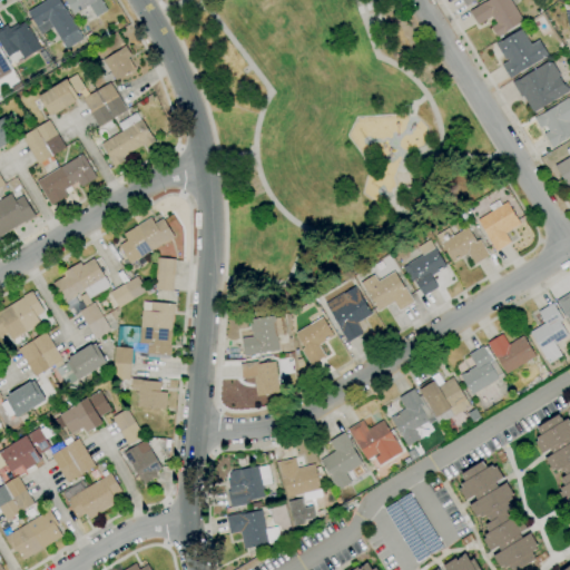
[(66,49),(48,20),(37,27),(28,11),(46,0),(59,0),(84,39),(66,49)]
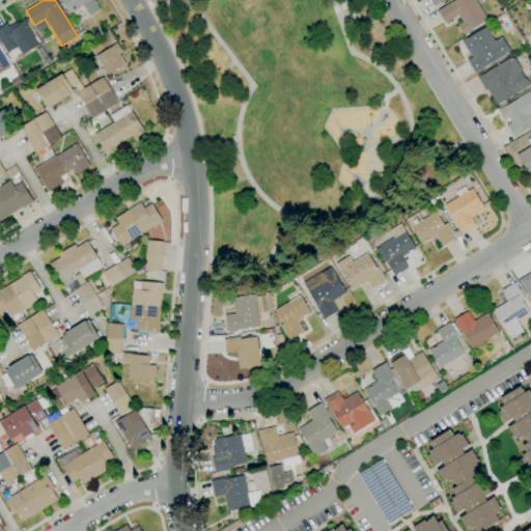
[(89,17),(82,5),(68,14),(60,0),(93,0),(100,9),(89,17)]
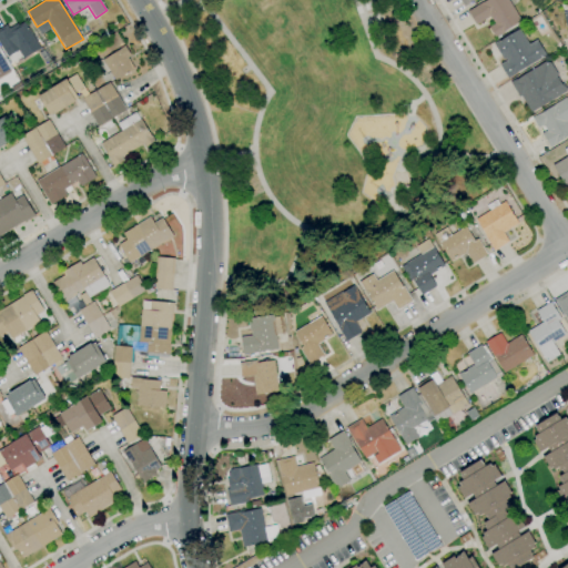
[(495,38),(489,27),(495,23),(489,17),(476,26),(467,11),(483,1),(484,2),(487,0),(508,0),(521,21),(495,38)]
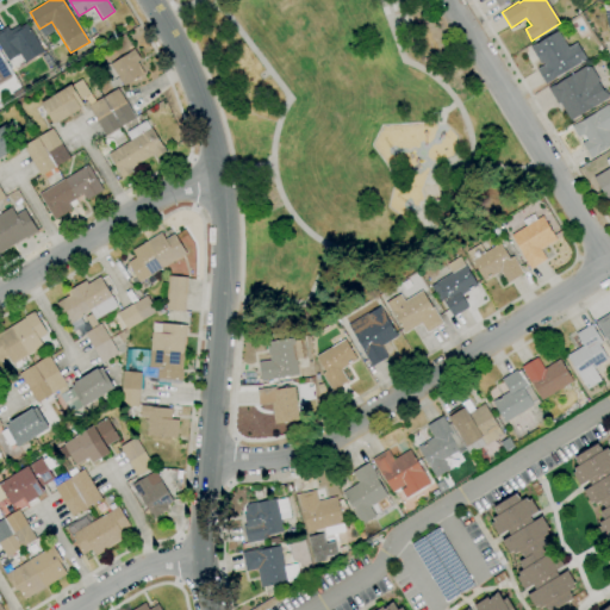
[(25,63),(19,54),(8,61),(0,48),(0,30),(6,26),(8,31),(18,25),(19,27),(26,24),(43,51),(25,63)]
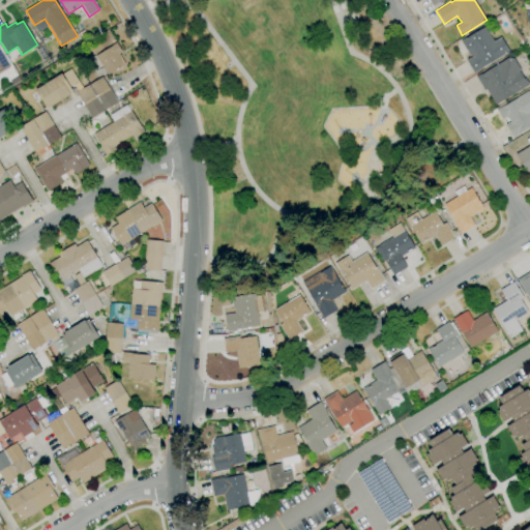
[(474,74),(466,60),(472,56),(471,55),(469,56),(461,40),(465,37),(466,38),(484,27),(493,41),(500,37),(509,51),(474,74)]
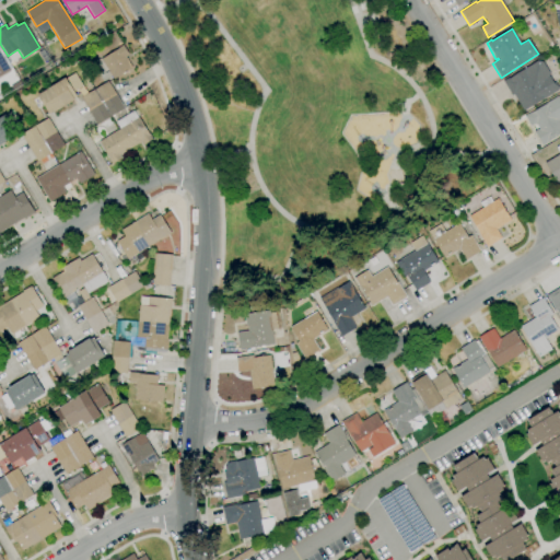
[(114,80),(101,59),(117,49),(117,48),(123,45),(129,55),(125,57),(132,68),(114,80)]
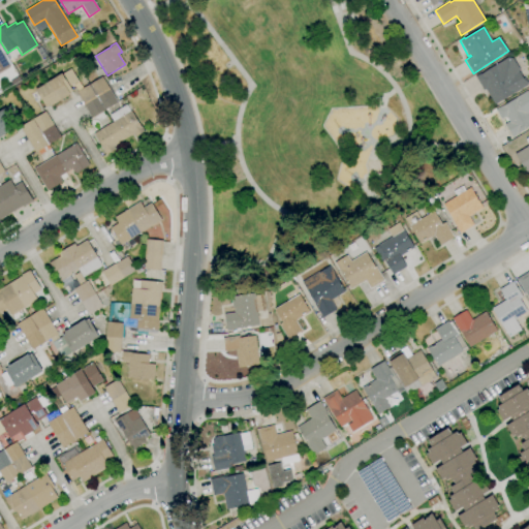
[(42,59),(36,50),(40,47),(47,56),(42,59)]
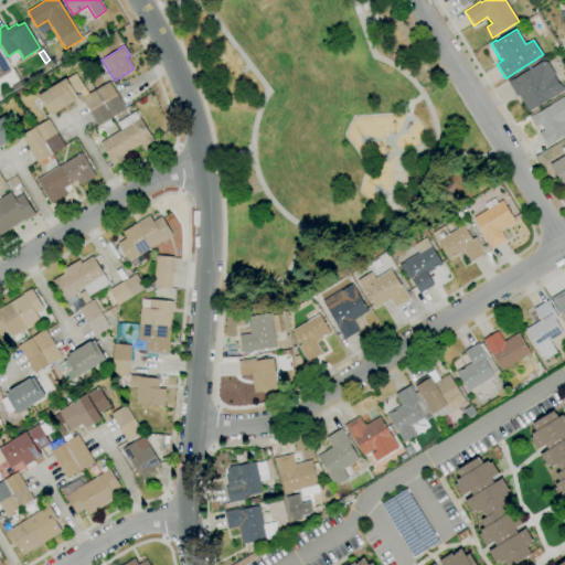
[(0,77),(0,53),(10,71),(0,77)]
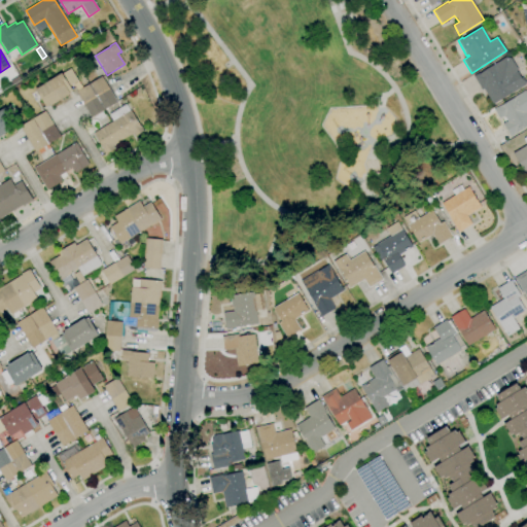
[(492,104),(483,90),(481,91),(472,76),(505,57),(511,59),(518,69),(516,71),(521,78),(522,77),(526,84),(492,104)]
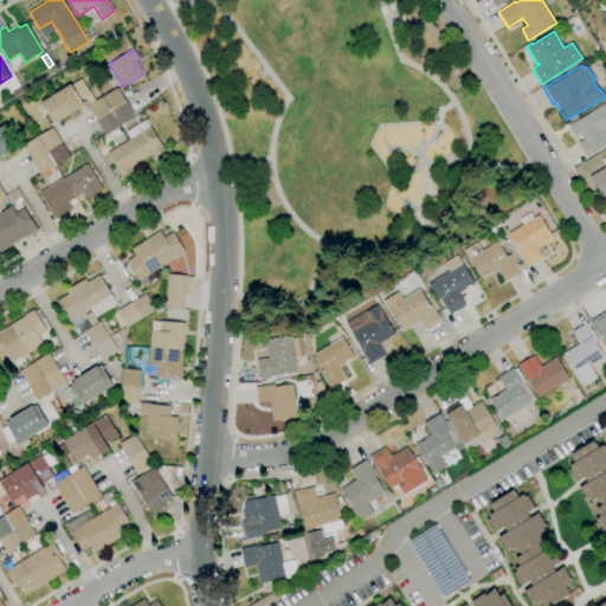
[(53,123),(40,103),(70,84),(83,104),(79,108),(57,123),(57,122),(53,123)]
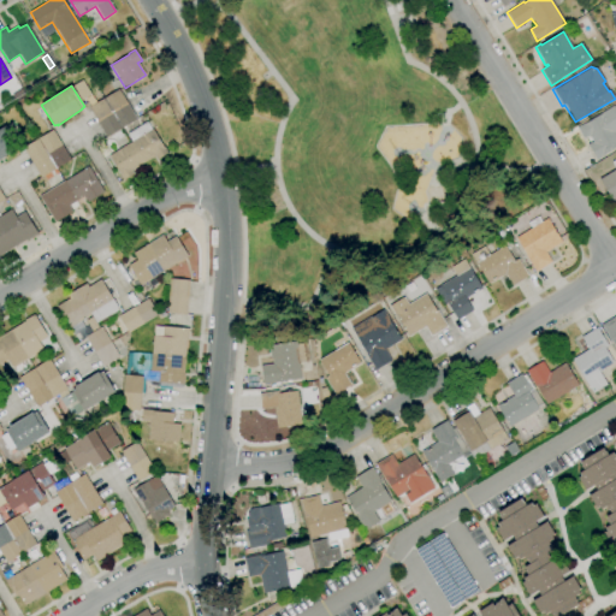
[(104,99),(118,89),(136,119),(122,129),(104,99)]
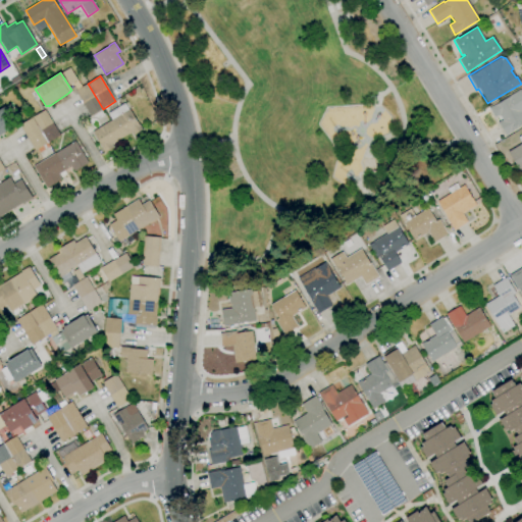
[(103,109),(91,116),(74,91),(88,84),(103,109)]
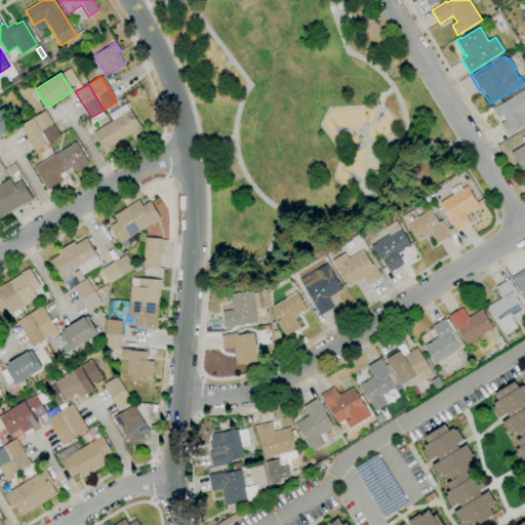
[(524,126),(509,137),(507,134),(500,126),(501,125),(500,123),(505,121),(501,116),(497,119),(491,109),(494,107),(495,108),(523,90),(524,93),(524,112),(524,113),(524,114),(524,123),(524,124),(524,126)]
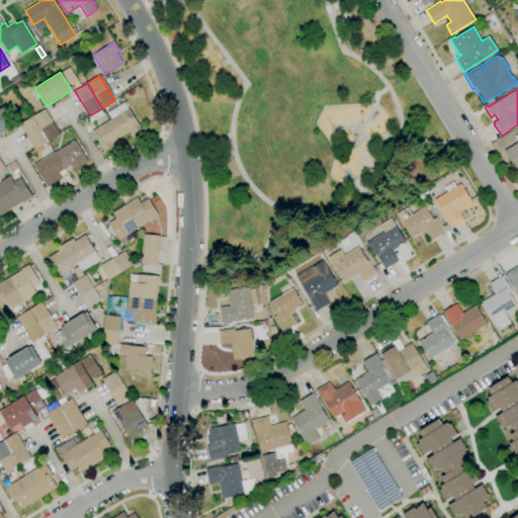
[(0,108),(5,105),(15,122),(12,124),(13,126),(0,135),(0,108)]
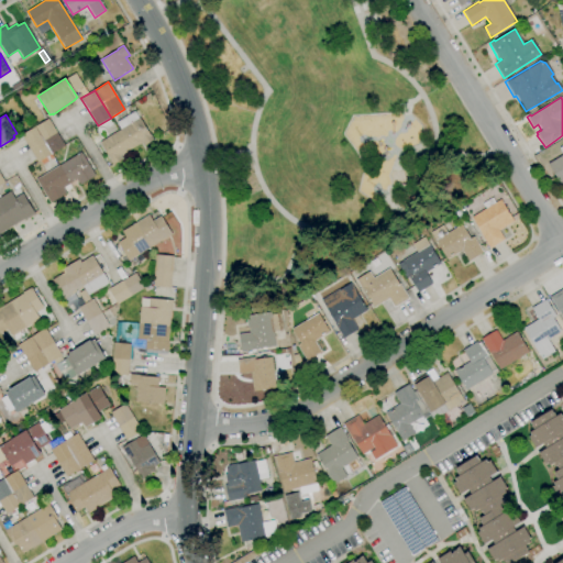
[(112,165),(109,161),(110,159),(99,143),(139,118),(150,135),(150,134),(153,140),(143,146),(142,143),(120,156),(122,159),(112,165)]
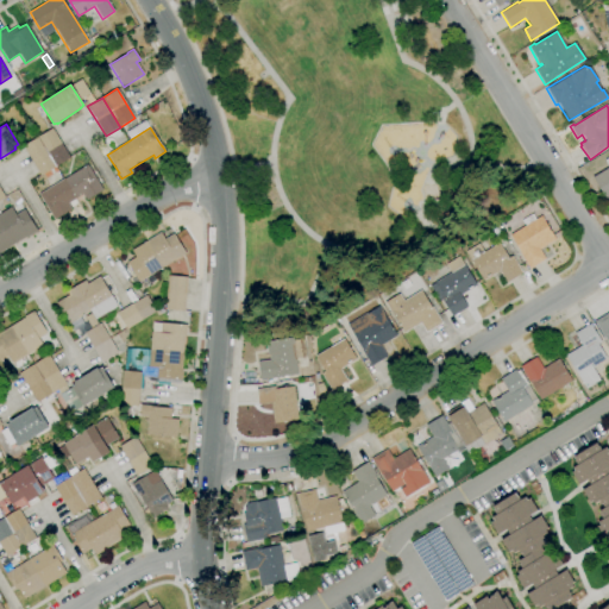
[(37,137),(51,129),(70,157),(55,167),(37,137)]
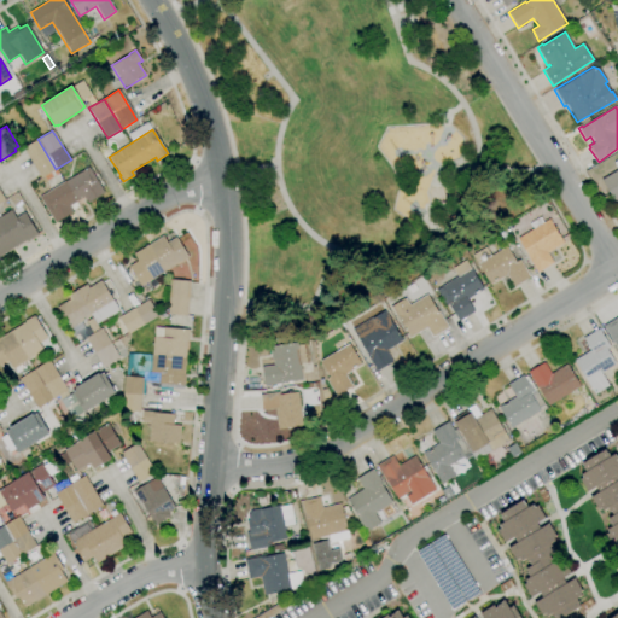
[(56,169),(41,179),(23,149),(38,139),(56,169)]
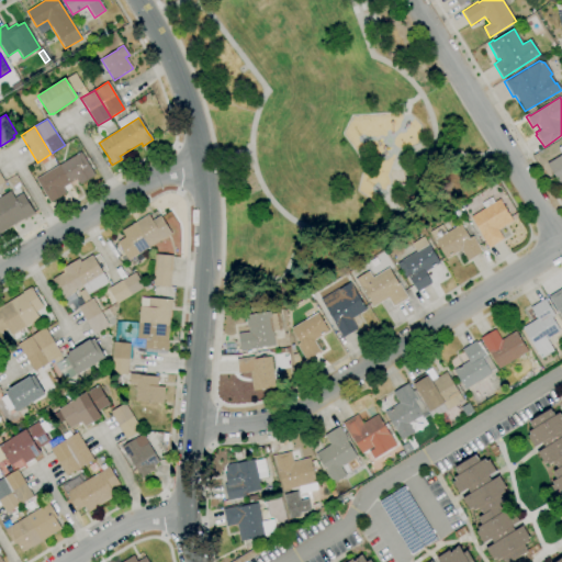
[(51,203),(35,180),(80,152),(94,176),(79,186),(76,180),(63,188),(66,193),(51,203)]
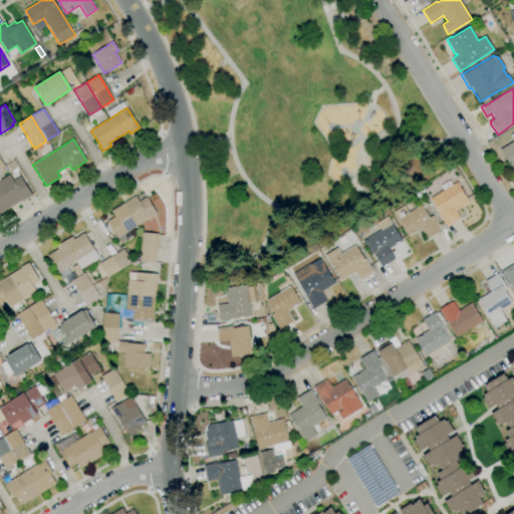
[(513,172),(500,150),(513,141),(513,172)]
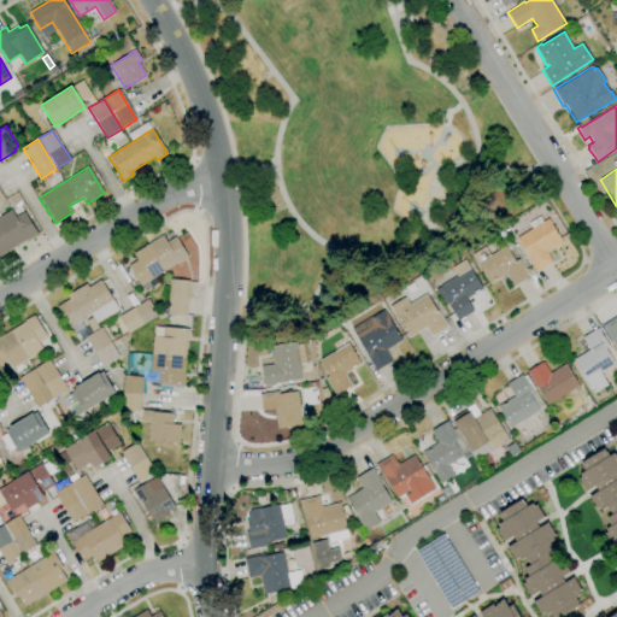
[(0,216),(11,210),(16,217),(24,212),(37,234),(28,241),(28,240),(0,256),(0,216)]
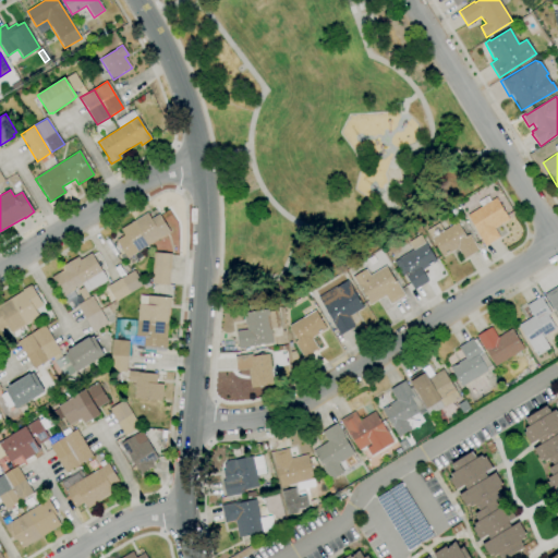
[(485,246),(475,231),(476,231),(468,216),(496,198),(509,219),(494,229),(499,238),(485,246)]
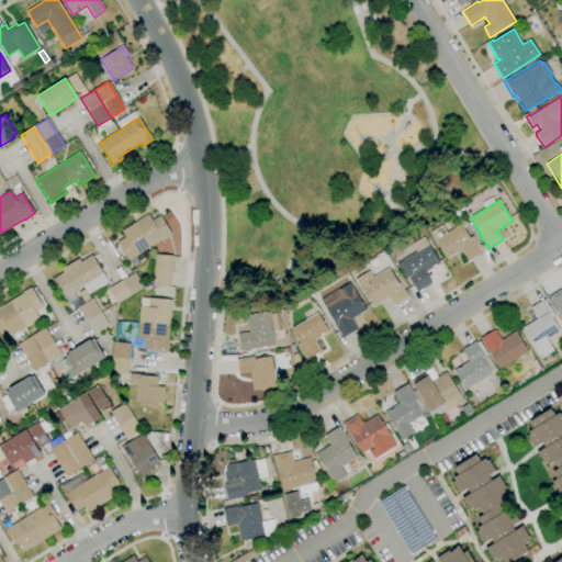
[(116,242),(125,237),(122,231),(148,214),(152,221),(160,215),(171,234),(127,260),(116,242)]
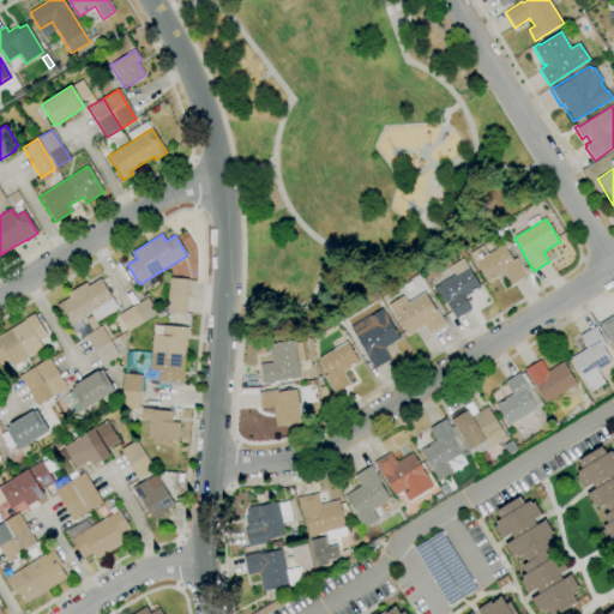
[(510,286),(503,274),(487,283),(474,263),(504,245),(512,259),(516,258),(527,275),(510,286)]
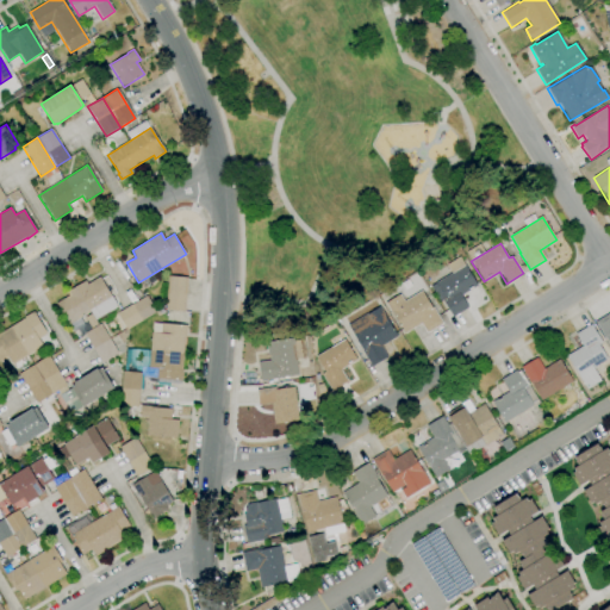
[(453,317),(442,300),(440,303),(430,286),(452,273),(447,265),(459,257),(477,286),(461,296),(468,307),(453,317)]
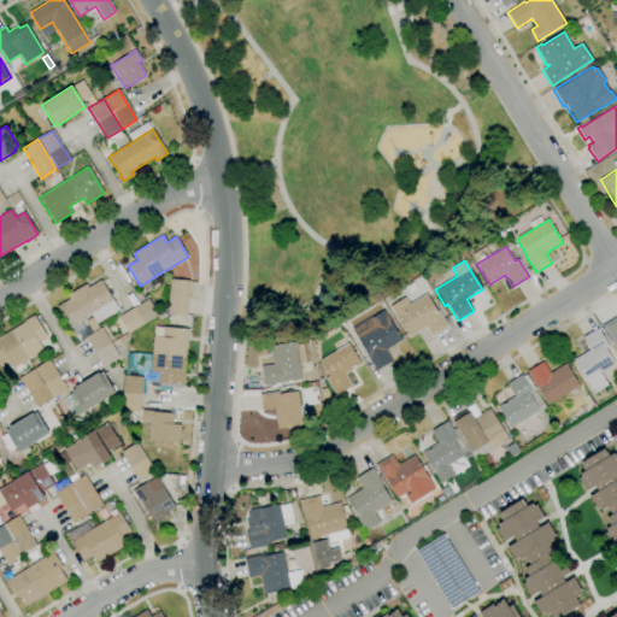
[(97,324),(99,329),(101,328),(119,358),(103,368),(84,338),(93,333),(86,321),(92,317),(92,316),(70,328),(57,306),(69,299),(66,295),(86,283),(88,287),(100,280),(119,310),(97,324)]
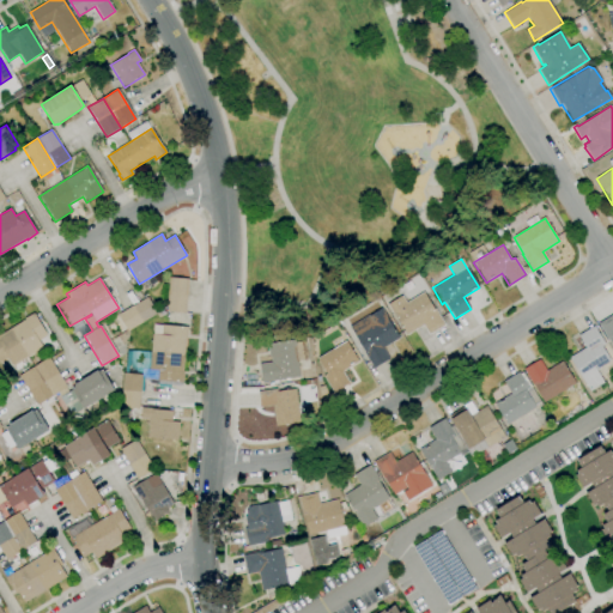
[(186,314),(167,313),(169,278),(188,279),(186,314)]
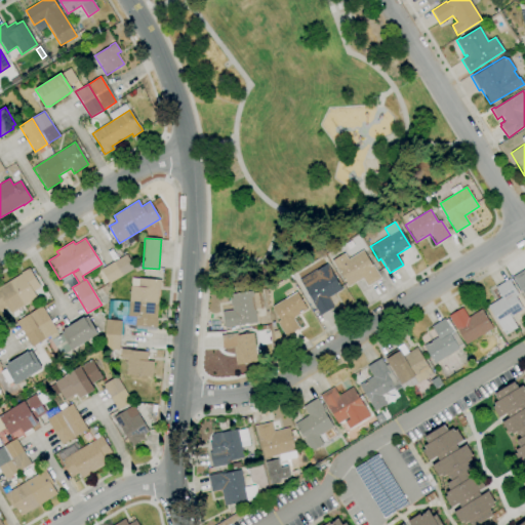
[(367,287),(362,279),(349,287),(336,268),(335,268),(331,260),(344,253),(348,259),(362,250),(371,265),(372,264),(381,278),(367,287)]
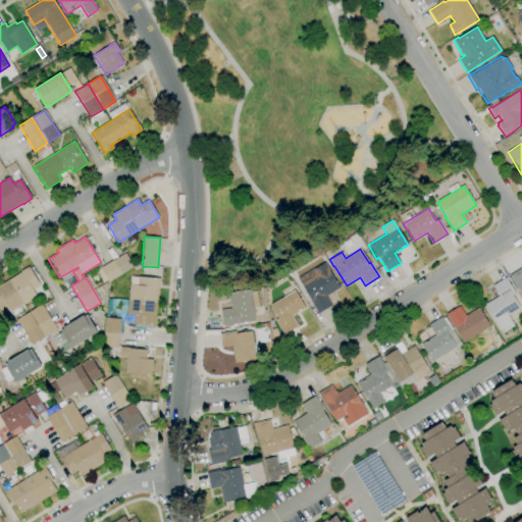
[(100,268),(125,253),(134,266),(108,282),(100,268)]
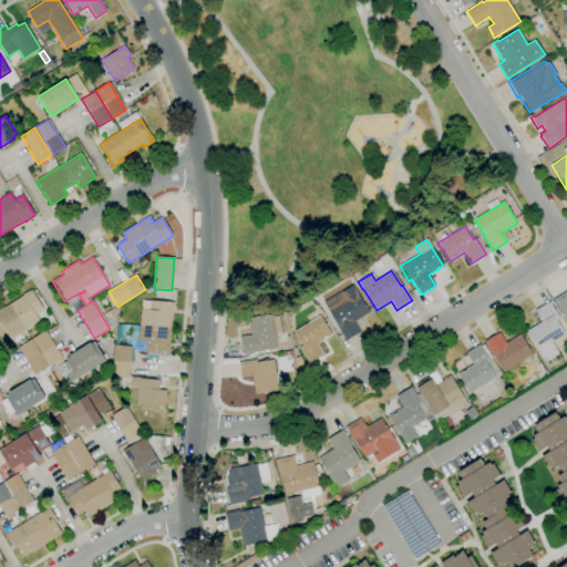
[(346,341),(336,327),(338,326),(322,302),(340,291),(341,292),(352,285),(369,312),(354,322),(360,332),(346,341)]
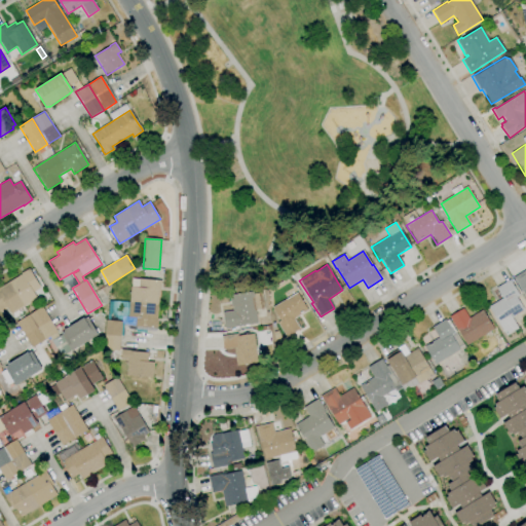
[(11,314),(7,308),(0,312),(0,288),(21,274),(21,273),(29,268),(40,288),(33,292),(37,299),(11,314)]
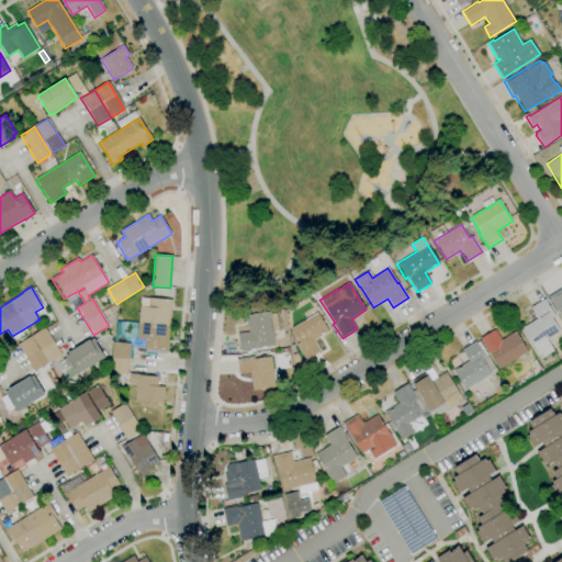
[(561,316),(559,311),(558,312),(548,296),(561,288),(561,316)]
